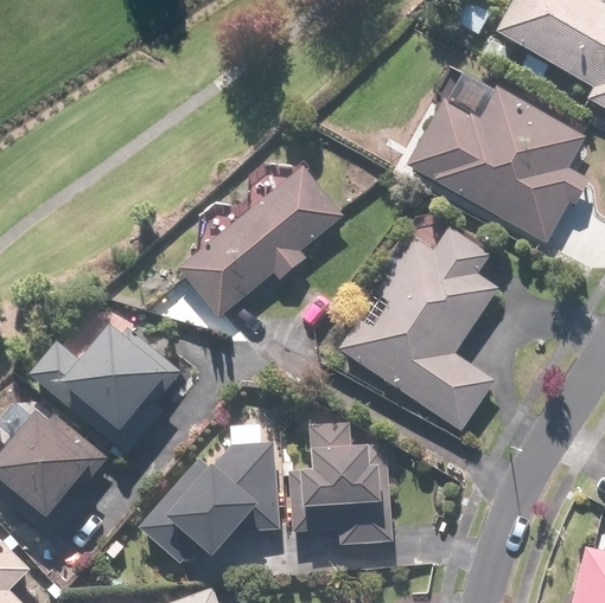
[(459,0),(449,17),(476,34),(490,12),(471,0),(459,0)]
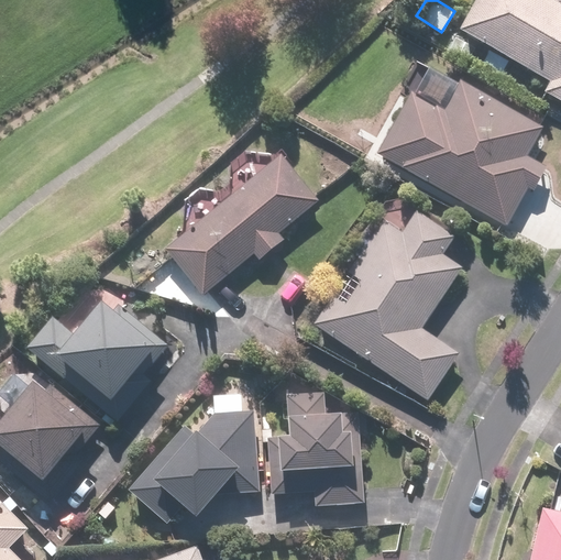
[(560,7),(548,0),(476,0),(460,33),(549,81),(542,92),(560,101),(560,7)]
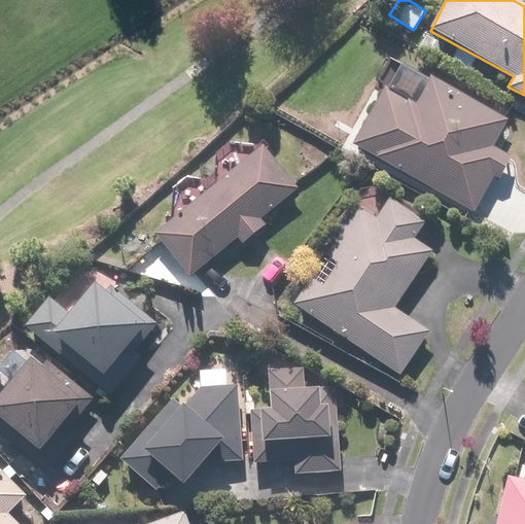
[(494,145),(510,117),(391,56),(376,85),(383,89),(352,146),(475,210),(494,173),(499,176),(512,154),(494,145)]
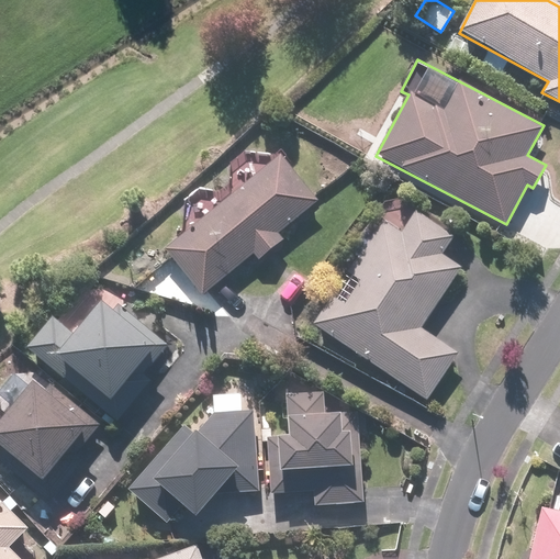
[(320,197),(280,152),(165,253),(203,297),(253,253),(259,260),(283,239),(278,233),(320,197)]
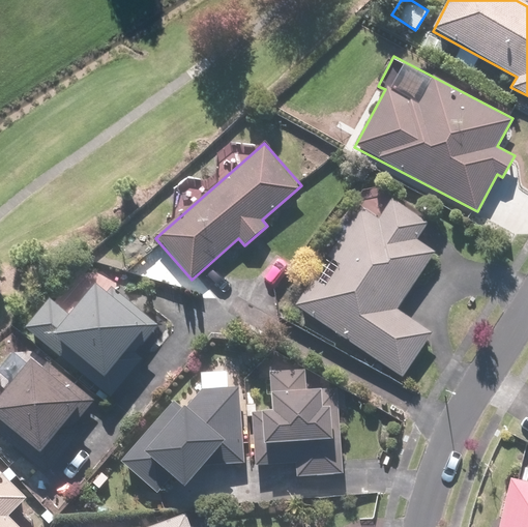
[(380,220),(361,207),(328,258),(338,264),(323,285),(314,279),(308,289),(295,281),(282,300),(400,378),(431,331),(397,309),(435,252),(418,240),(432,221),(396,197),(380,220)]
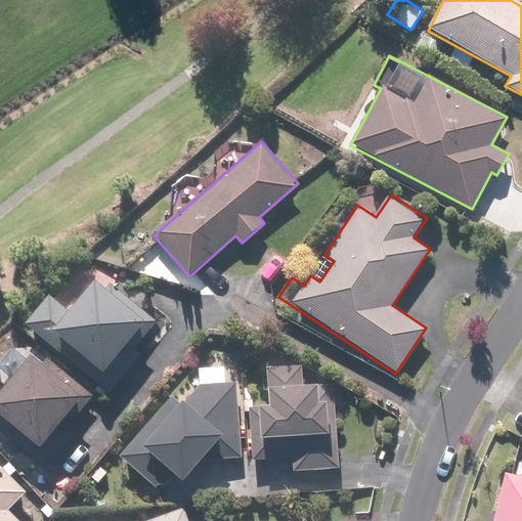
[(50,293),(26,322),(110,394),(121,381),(112,374),(159,317),(117,284),(110,293),(92,278),(69,307),(50,293)]
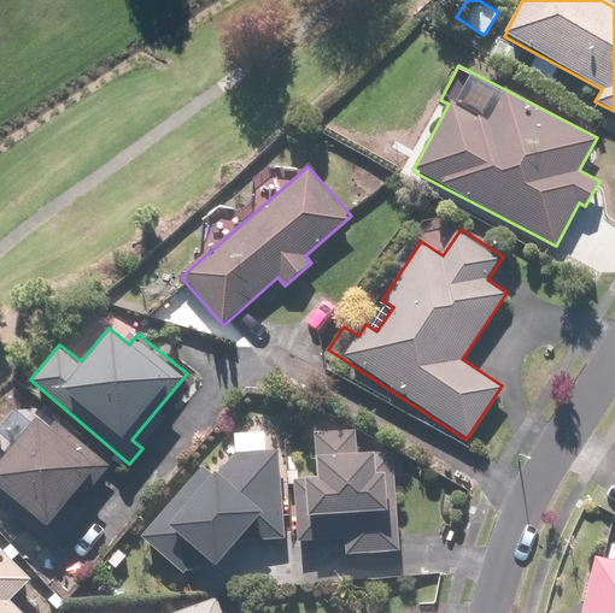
[(0,506),(53,555),(66,540),(51,525),(111,461),(62,414),(50,426),(39,416),(23,432),(11,422),(0,432),(0,506)]
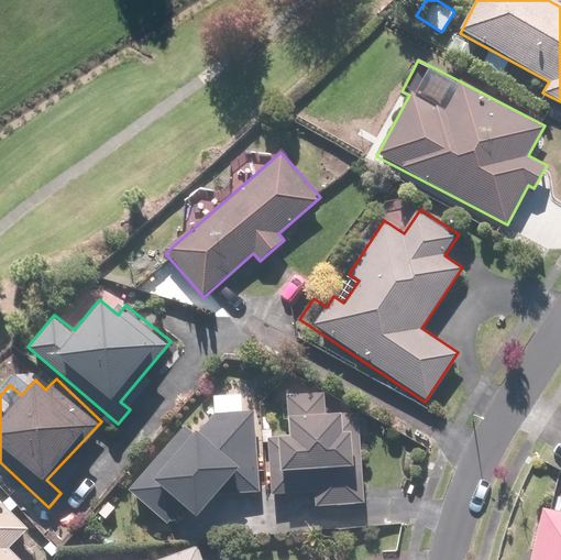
[(282,436),(265,436),(266,494),(311,493),(311,505),(366,504),(365,478),(355,478),(354,430),(342,430),(342,415),(325,415),(323,391),(281,392),(282,436)]
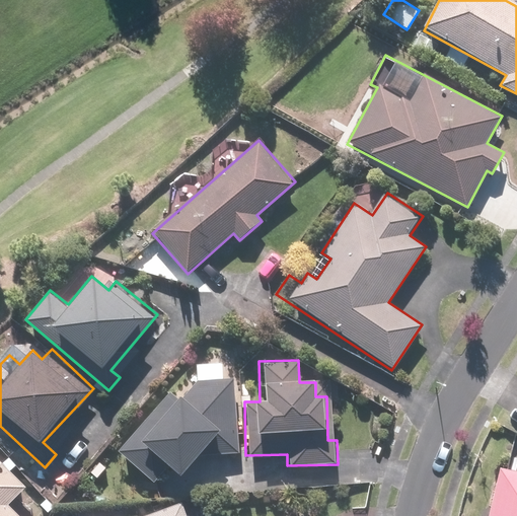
[(235,444),(232,379),(197,379),(180,398),(170,389),(118,451),(154,482),(168,464),(182,476),(221,432),(235,444)]
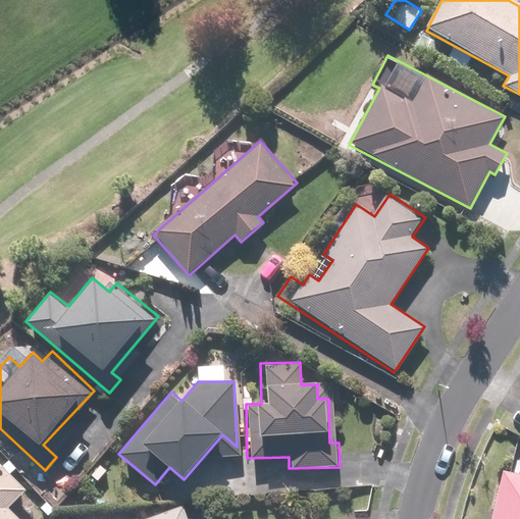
[(27,487),(0,461),(0,518),(22,518),(9,506),(27,487)]
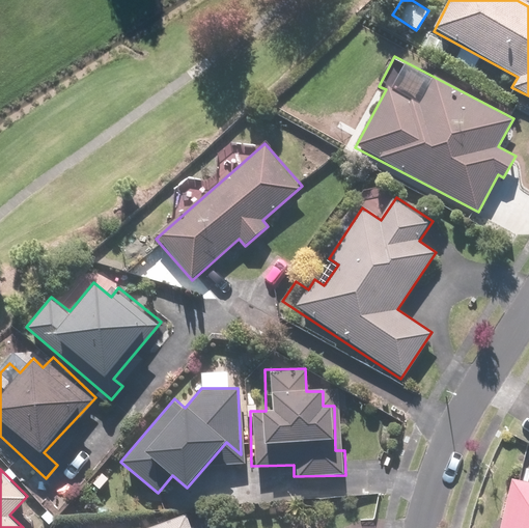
[(528,527),(528,480),(510,476),(498,527),(528,527)]
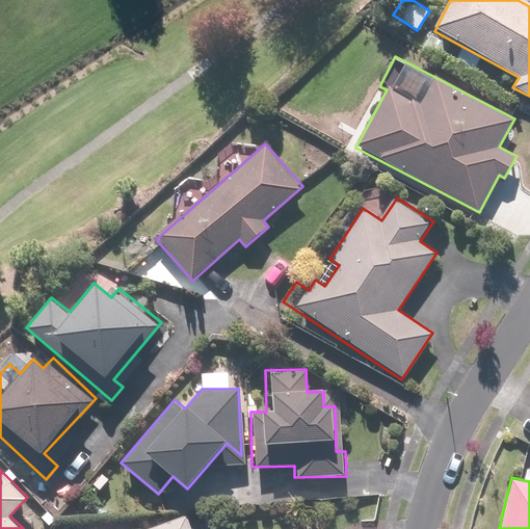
[(193,528),(188,512),(142,528),(193,528)]
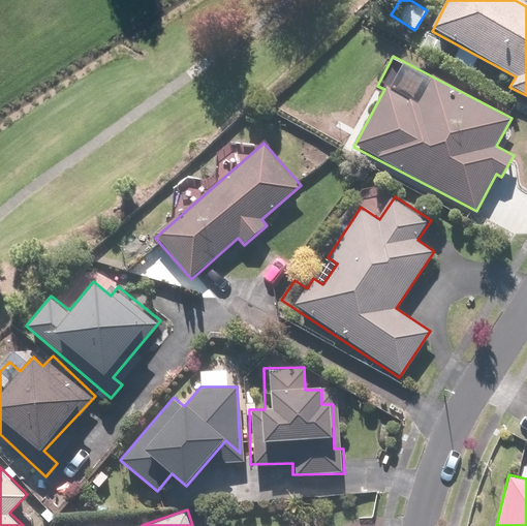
All buildings are outlined.
